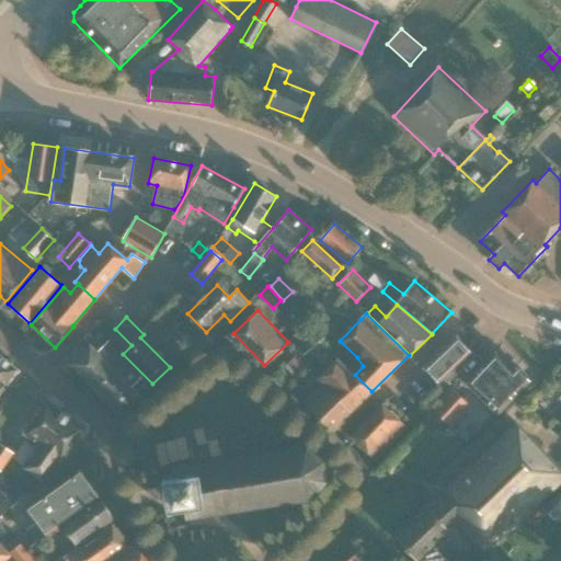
[(311,355),(323,344),(316,334),(302,345),(311,355)]
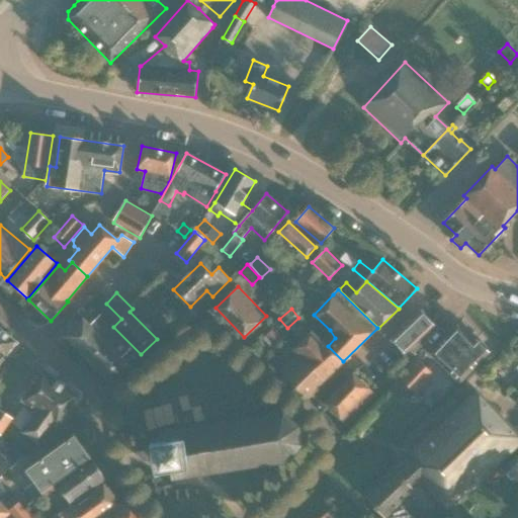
[(392,340),(408,357),(438,328),(422,311),(392,340)]
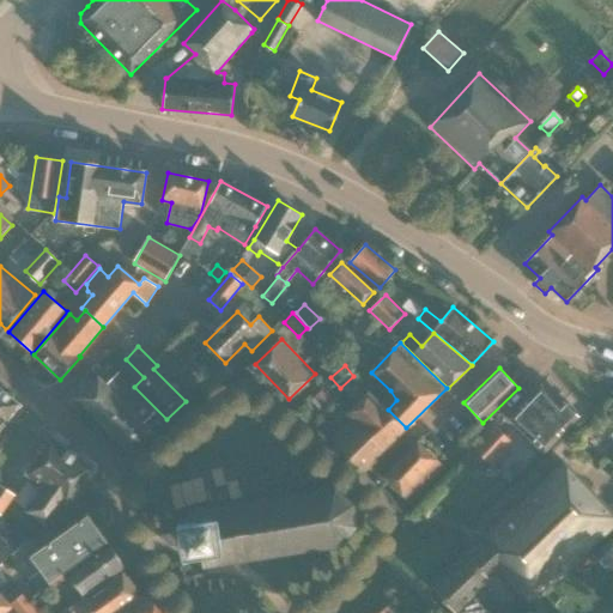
[(77,398),(104,426),(139,393),(120,374),(108,386),(98,376),(77,398)]
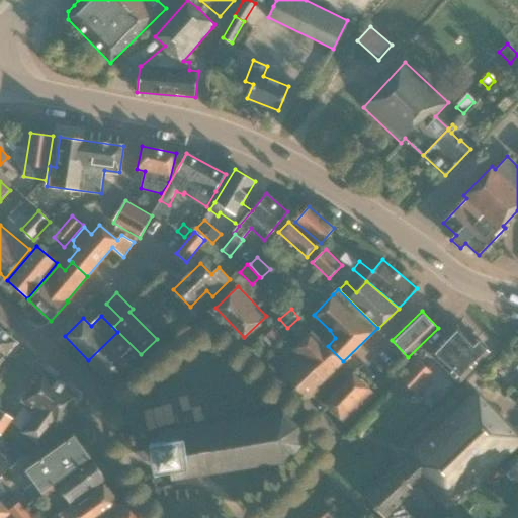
[(473,341),(457,325),(430,353),(459,382),(489,352),(476,340),(473,341)]
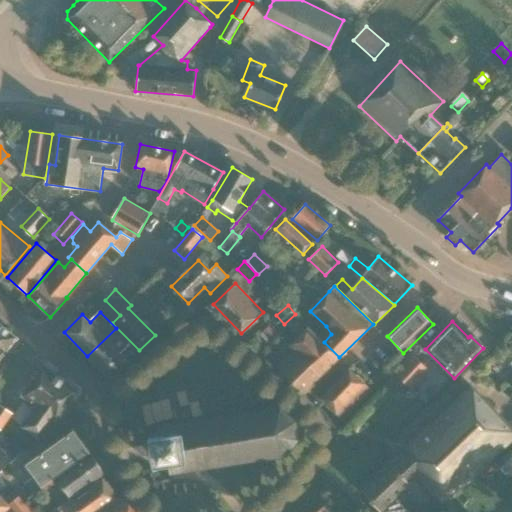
[(0,359),(17,338),(0,324),(0,359)]
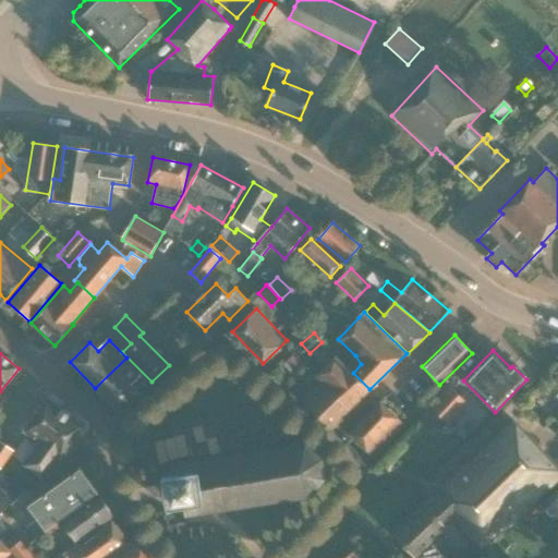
[(317,376),(320,379),(322,379),(334,391),(329,396),(346,413),(370,390),(336,356),(317,376)]
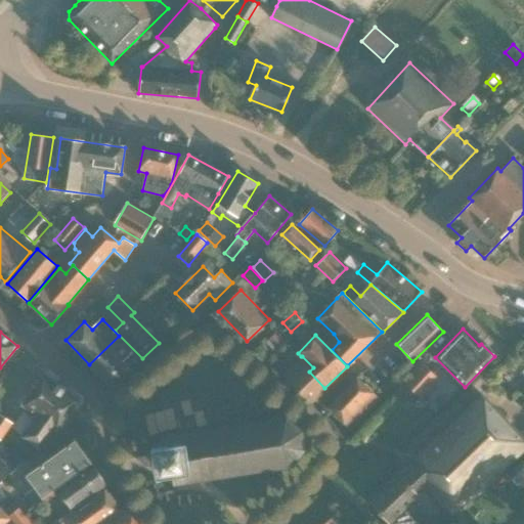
[(134,352),(119,336),(89,364),(113,388),(131,370),(124,362),(134,352)]
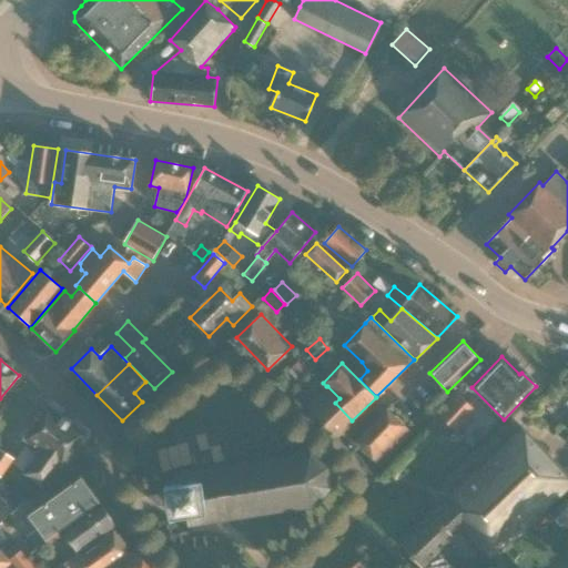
[(327,386),(326,386),(305,407),(313,415),(335,437),(352,421),(335,403),(340,398),(327,386)]
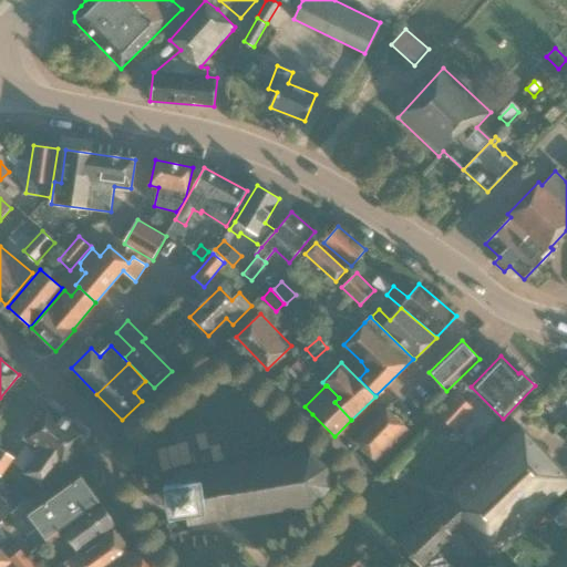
[(435,413),(455,432),(475,411),(456,392),(435,413)]
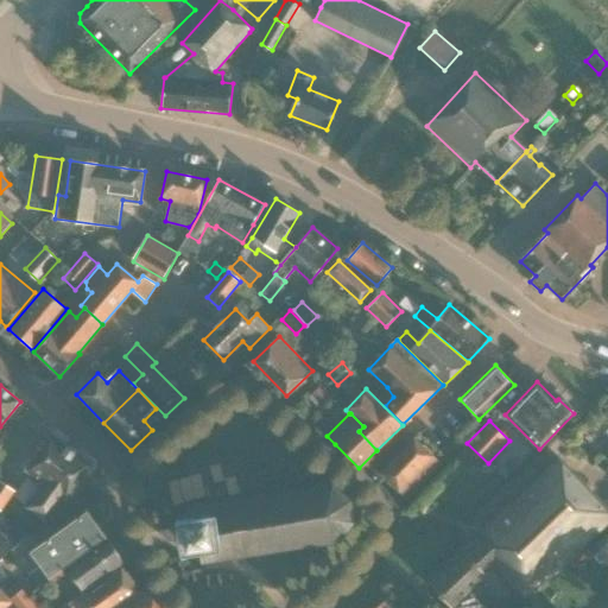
[(51,434),(25,472),(43,483),(26,508),(46,523),(64,499),(67,500),(93,463),(51,434)]
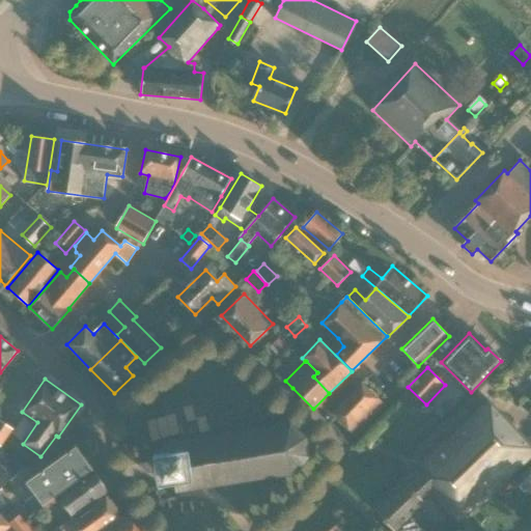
[(332,414),(356,436),(385,404),(362,383),(332,414)]
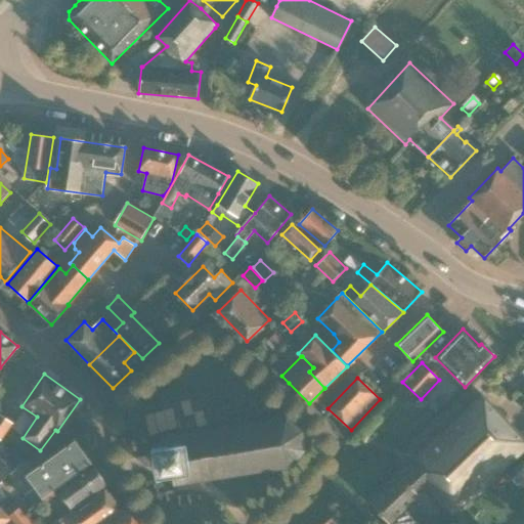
[(417,462),(386,490),(404,509),(425,489),(454,521),(523,452),(523,438),(480,393),(412,457),(417,462)]
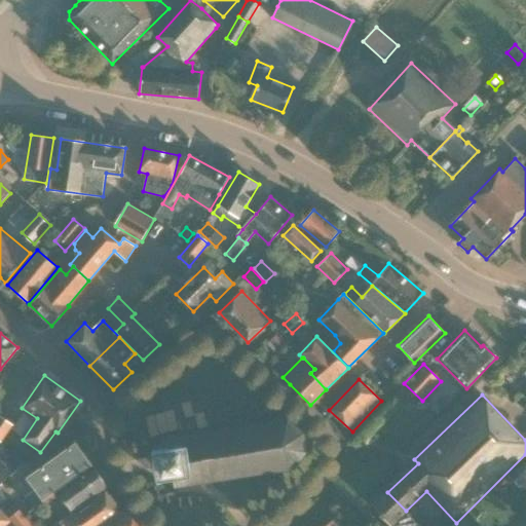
[(0,440),(1,442),(13,424),(0,415),(0,440)]
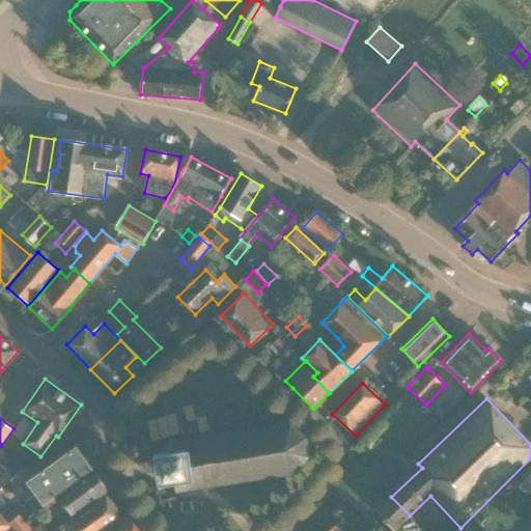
[(308,456),(309,454),(309,453),(306,438),(307,438),(306,436),(305,436),(291,425),(288,424),(288,425),(169,444),(171,456),(161,458),(164,477),(173,476),(175,491),(295,472),(296,472),(298,471),(308,456)]
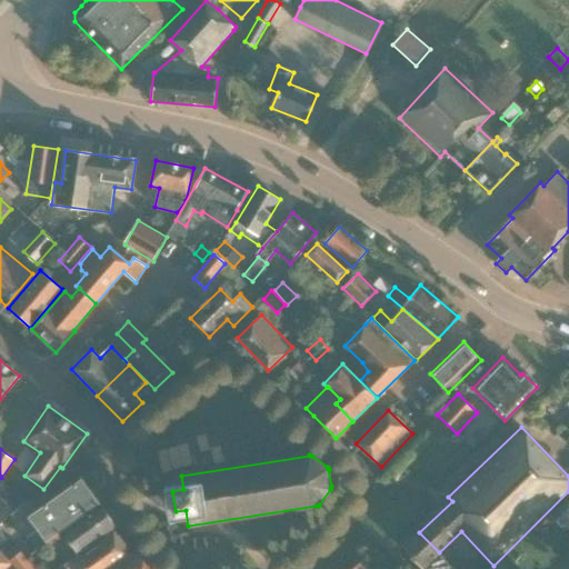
[(47,542),(101,503),(80,476),(27,515),(47,542)]
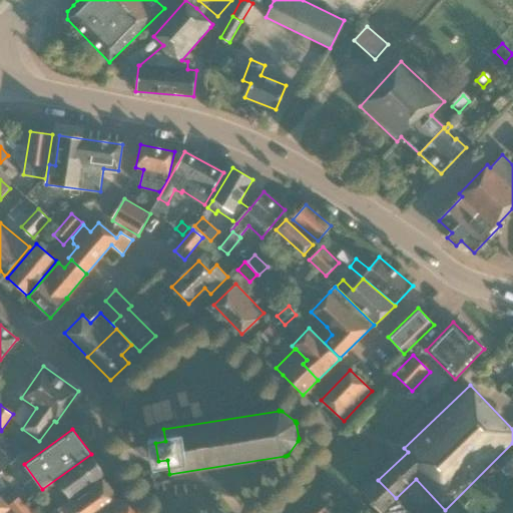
[(512,444),(494,462),(501,470),(507,464),(511,468),(512,466),(512,444)]
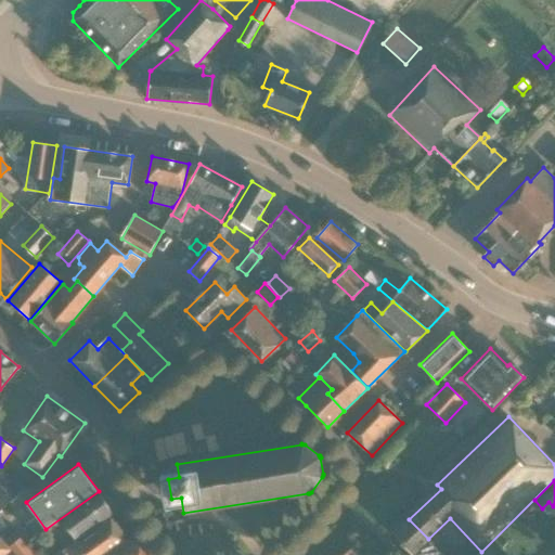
[(113,512),(99,492),(62,520),(76,540),(113,512)]
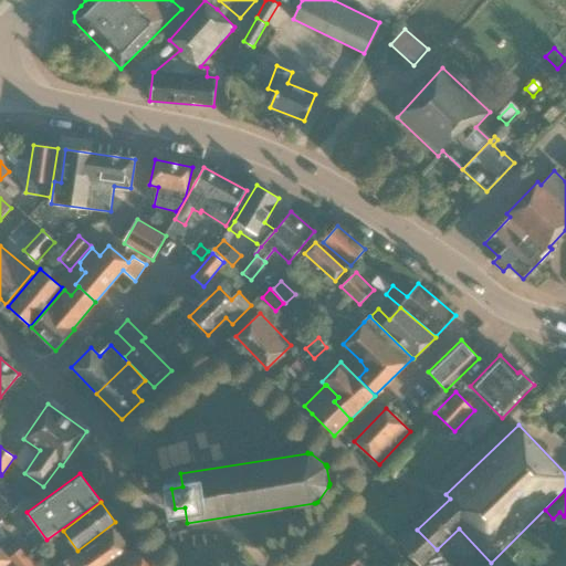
[(67,559),(71,565),(114,565),(133,553),(114,526),(67,559)]
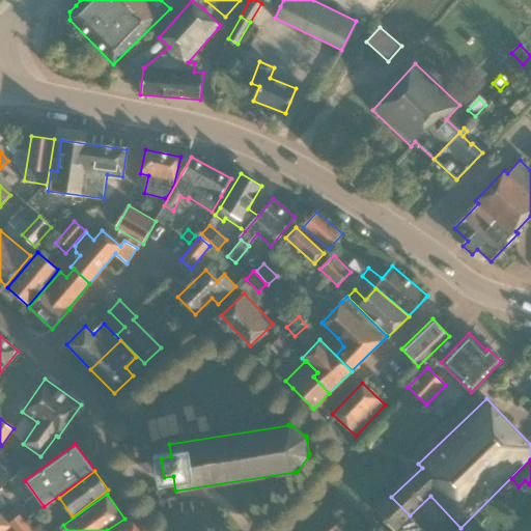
[(423,530),(410,516),(410,515),(391,497),(375,511),(394,530),(393,530),(423,530)]
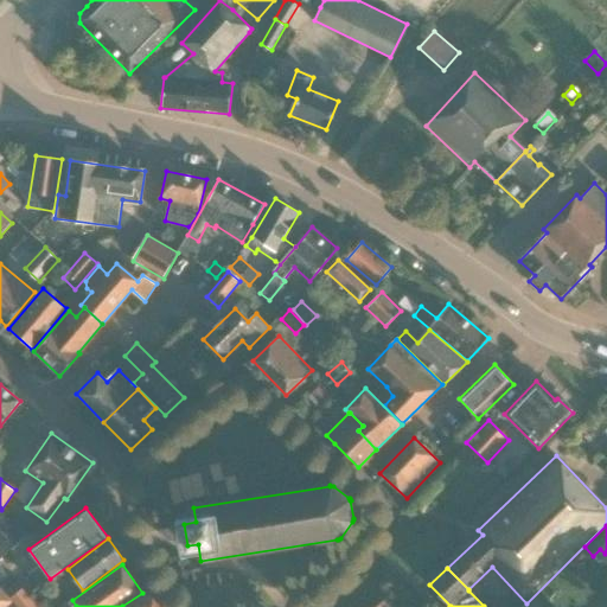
[(0,587),(0,606),(5,606),(12,601),(0,587)]
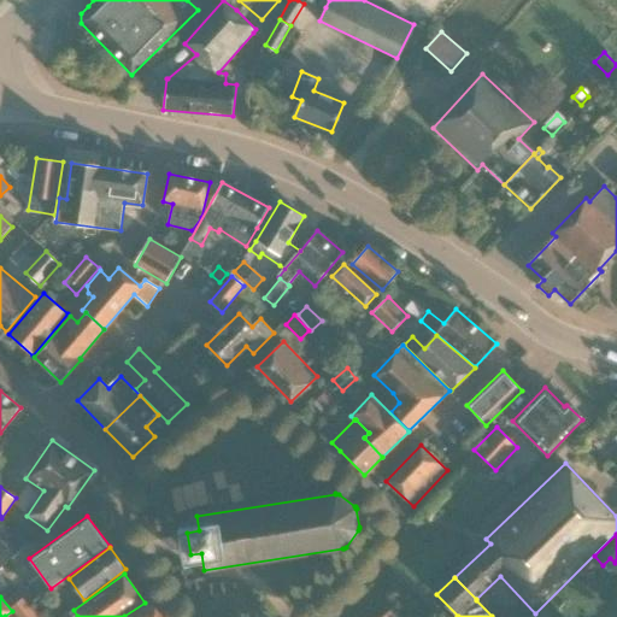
[(40,616),(24,598),(12,607),(19,616),(40,616)]
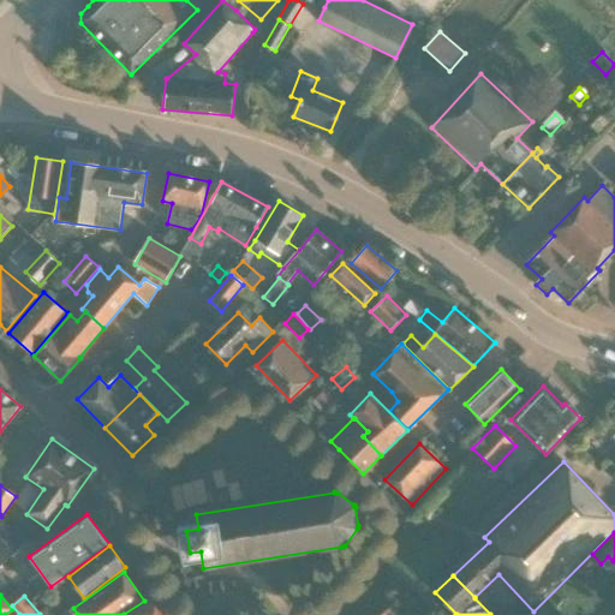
[(166,614),(154,597),(129,614),(166,614)]
